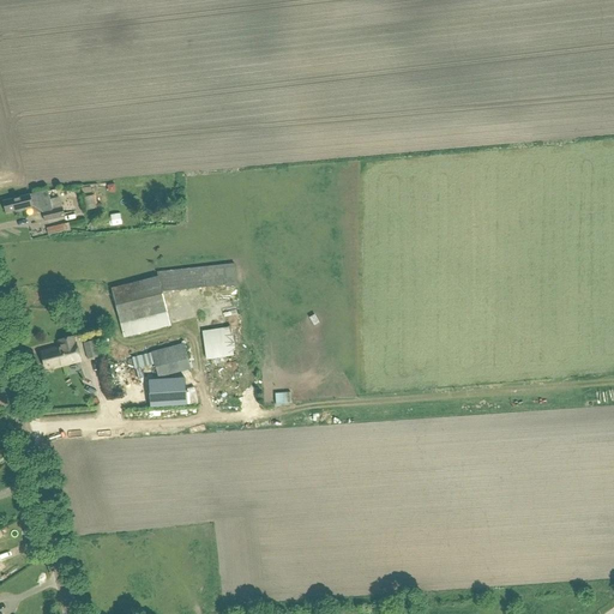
[(52,211),(48,192),(30,196),(4,202),(6,215),(18,211),(18,214),(26,211),(25,209),(32,208),(32,210),(40,214),(43,214),(44,222),(64,217),(62,209),(52,211)]
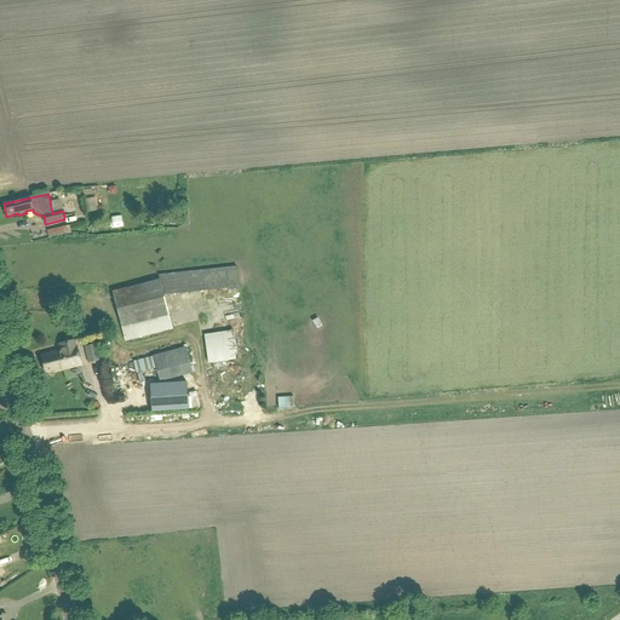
[(240,290),(237,267),(159,275),(159,280),(113,291),(122,327),(168,315),(164,296),(228,288),(228,291),(240,290)]
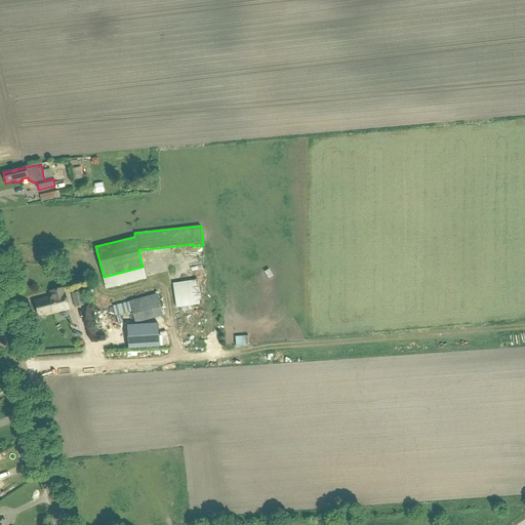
[(176,308),(202,304),(198,281),(173,285),(176,308)]
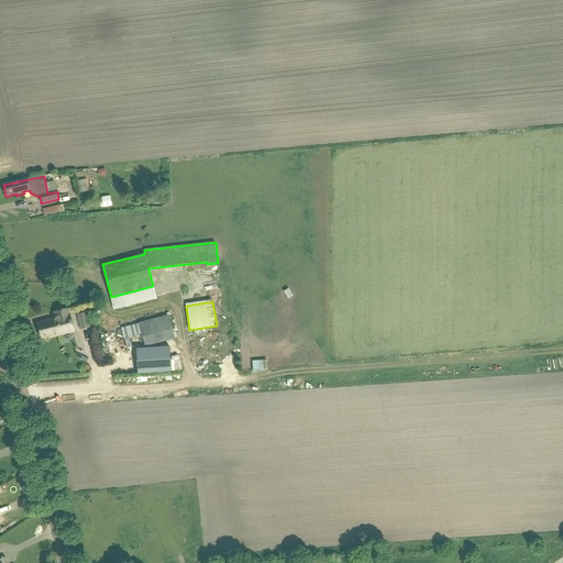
[(68,317),(67,310),(54,313),(55,320),(37,324),(42,339),(50,337),(50,338),(74,332),(69,316),(68,317)]
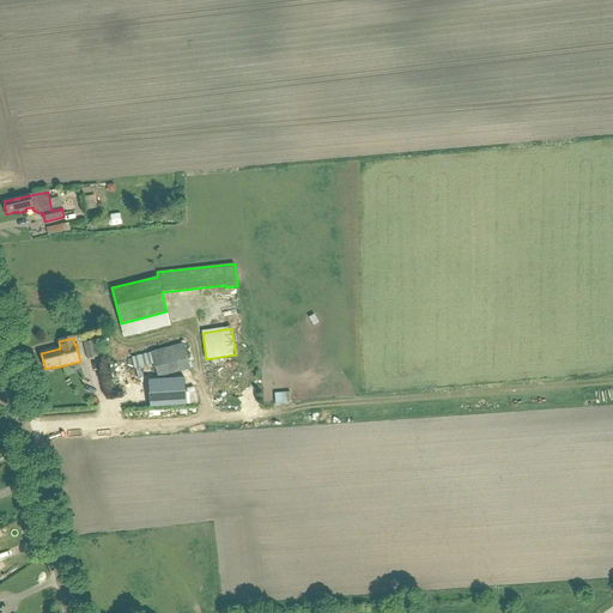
[(87,359),(105,356),(101,339),(84,344),(87,359)]
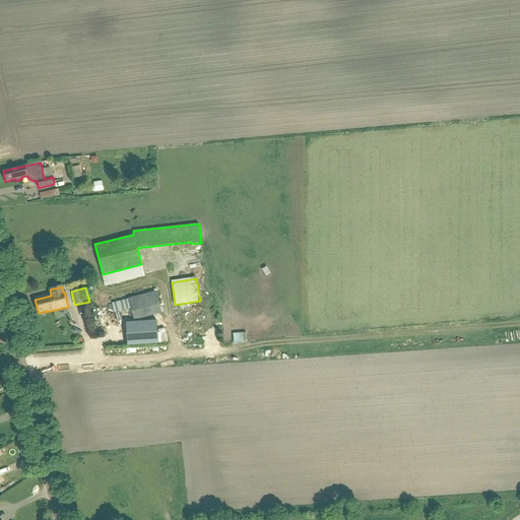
[(132,312),(159,305),(156,293),(129,300),(132,312)]
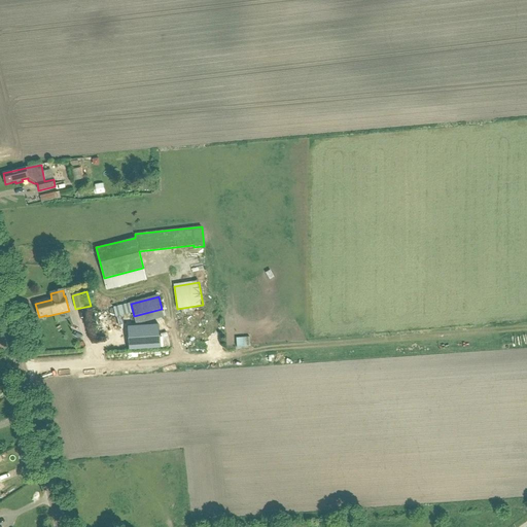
[(128,327),(129,350),(161,348),(159,325),(128,327)]
